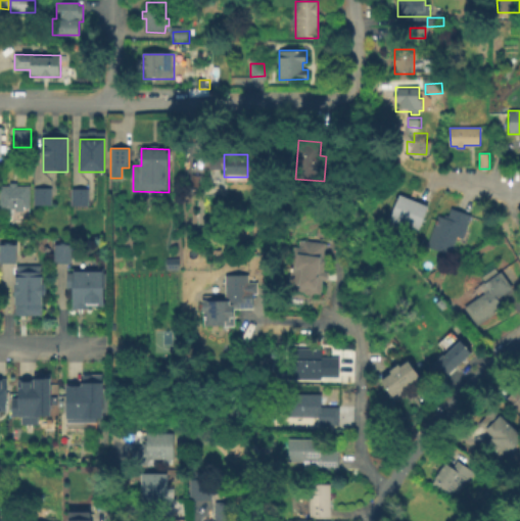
[(202,189),(188,189),(189,176),(202,176),(202,189)]
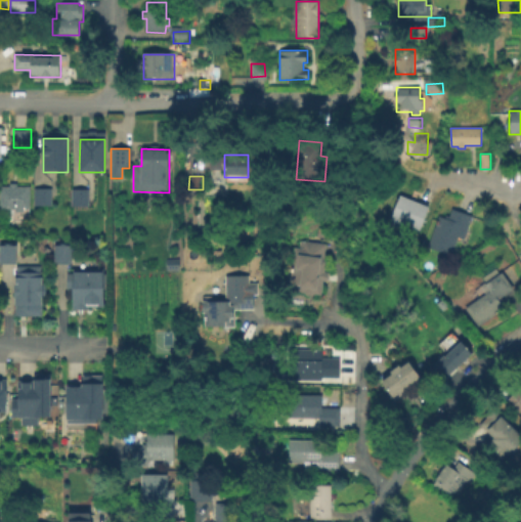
[(31,209),(24,209),(24,213),(14,213),(14,209),(0,209),(0,187),(10,187),(10,184),(17,184),(17,187),(31,186),(31,209)]
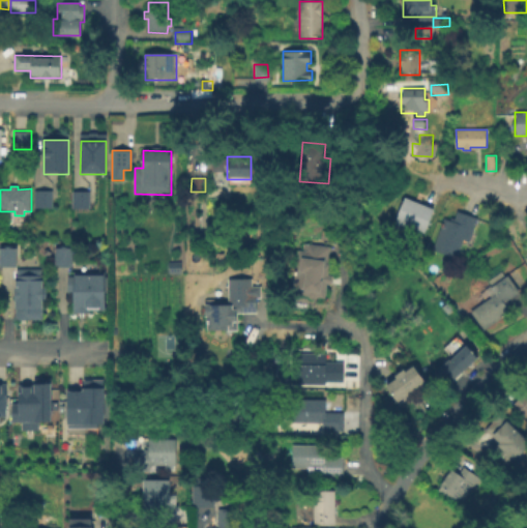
[(53,209),(35,209),(35,191),(53,191),(53,209)]
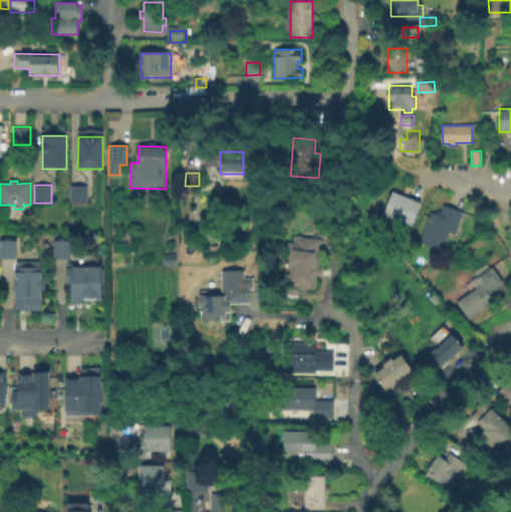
[(87,203),(70,204),(70,185),(87,185),(87,203)]
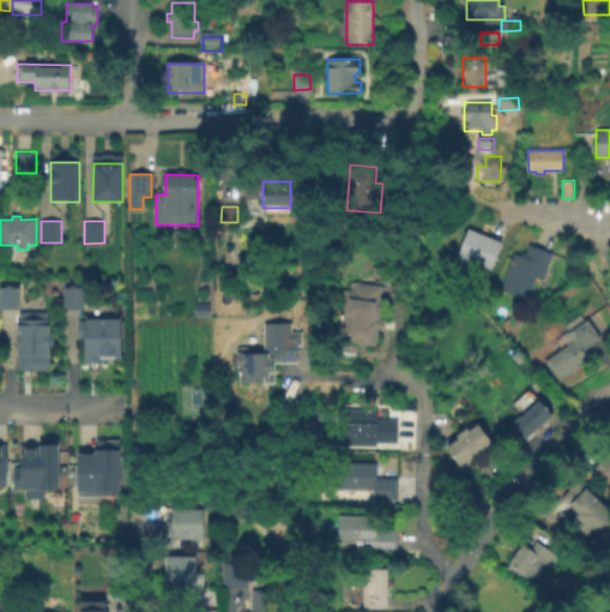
[(491,270),(458,256),(469,228),(502,243),(491,270)]
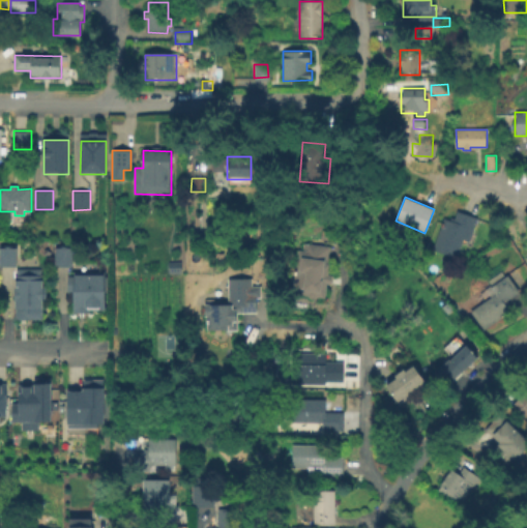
[(470,243),(464,241),(458,259),(434,251),(444,220),(457,224),(460,213),(478,220),(470,243)]
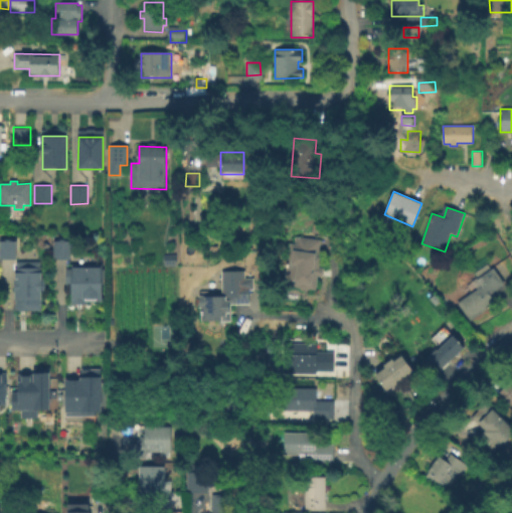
[(316,290),(284,286),(290,243),(294,243),(295,235),(322,239),(318,265),(324,266),(322,277),(318,276),(316,290)]
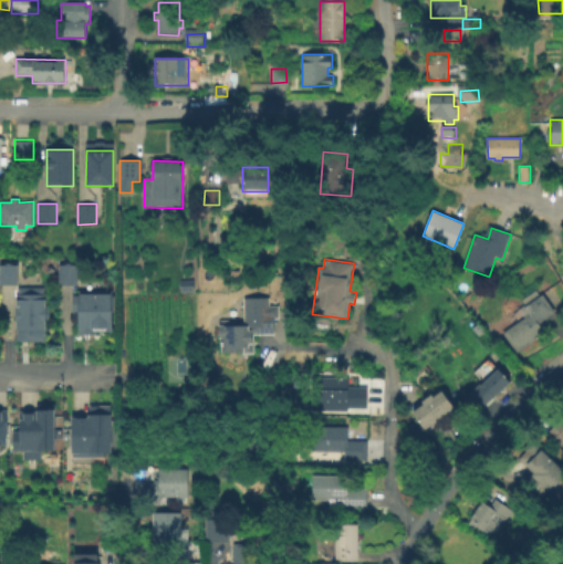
[(18,285),(0,285),(0,263),(18,263),(18,285)]
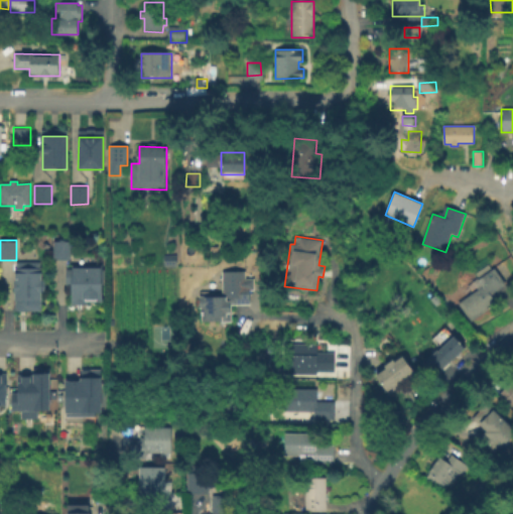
[(71,260),(53,260),(53,241),(72,241),(71,260)]
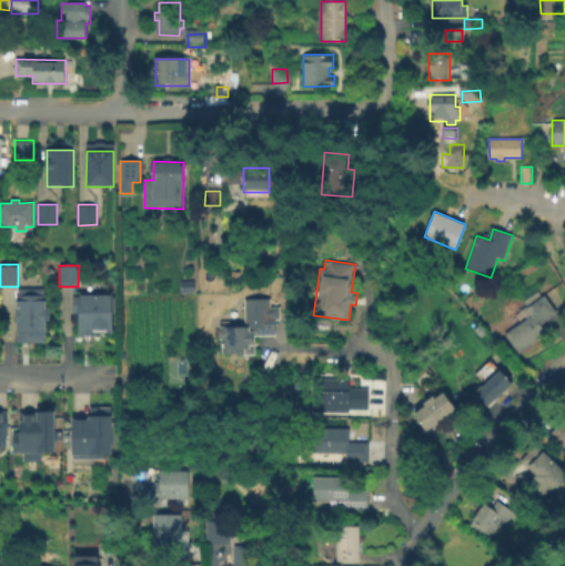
[(193,292),(181,292),(181,282),(193,282),(193,292)]
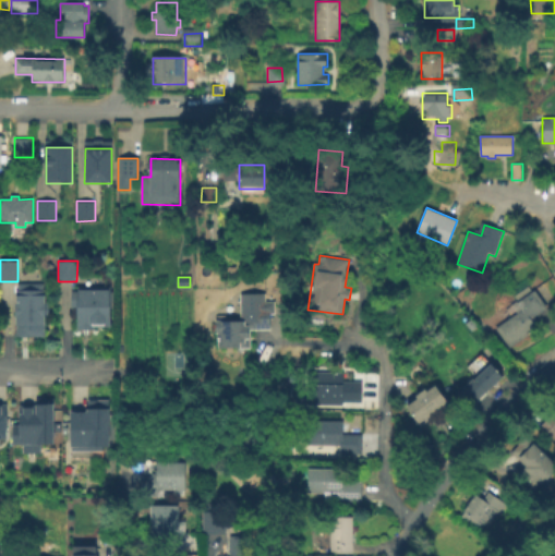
[(45,336),(16,336),(16,283),(46,285),(45,302),(49,302),(49,318),(45,318),(45,336)]
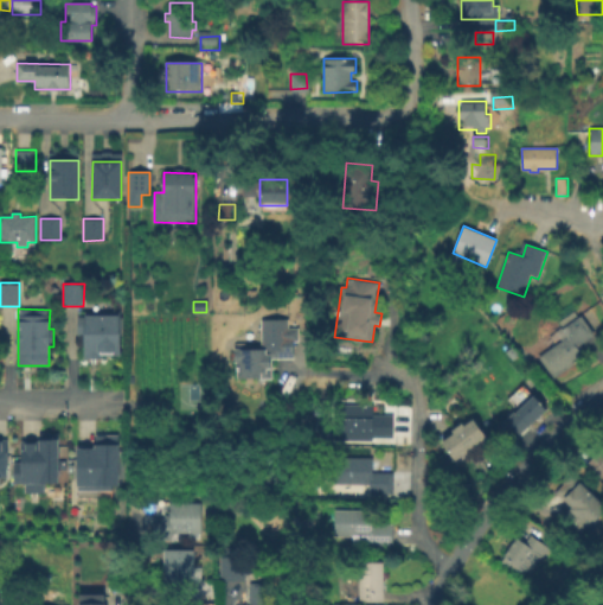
[(553,380),(538,357),(559,343),(552,333),(560,328),(557,323),(572,311),(577,318),(581,316),(595,335),(577,348),(584,357),(553,380)]
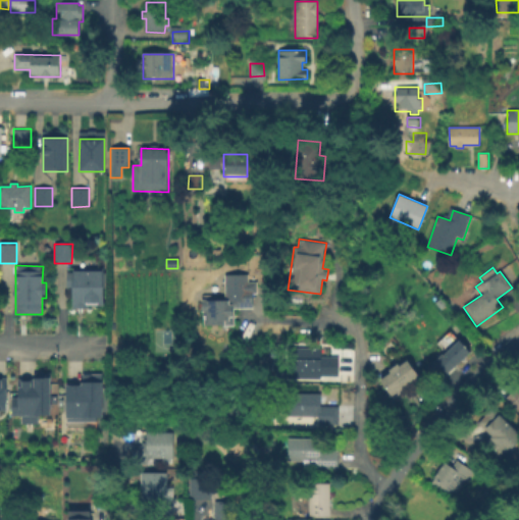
[(104,305),(88,305),(88,309),(72,309),(72,289),(66,289),(66,274),(73,274),(73,270),(104,270),(104,305)]
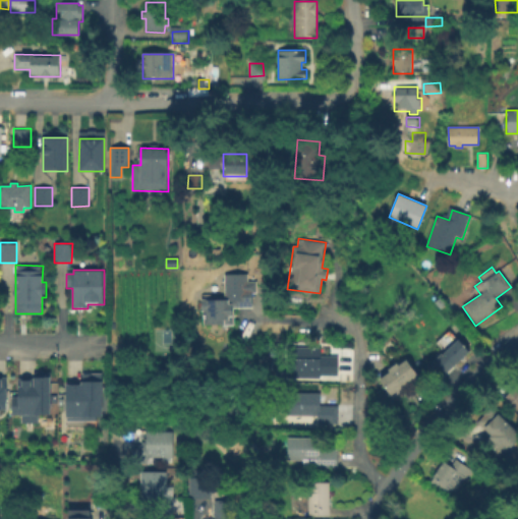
[(252,307),(234,307),(234,326),(204,326),(204,311),(202,311),(202,299),(225,299),(225,275),(248,275),(248,281),(256,281),(256,292),(252,292),(252,307)]
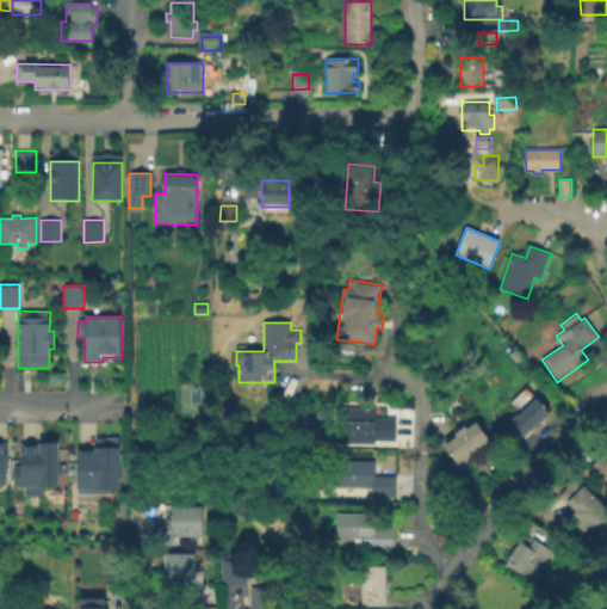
[(519,443),(506,429),(538,398),(551,413),(519,443)]
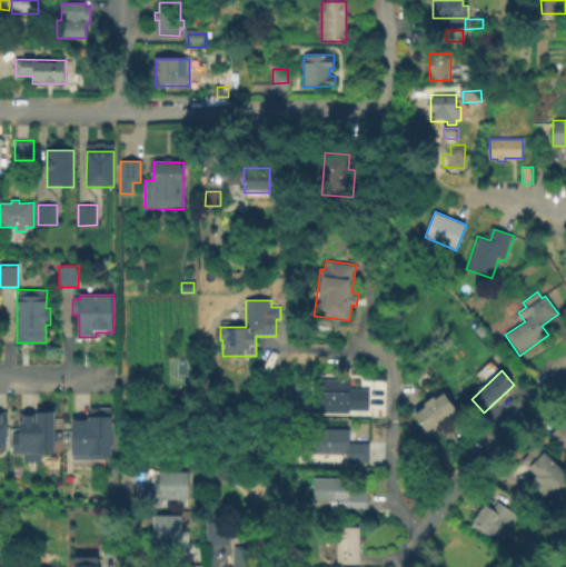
[(369,410),(350,410),(350,415),(315,414),(316,378),(350,378),(350,389),(370,389),(369,410)]
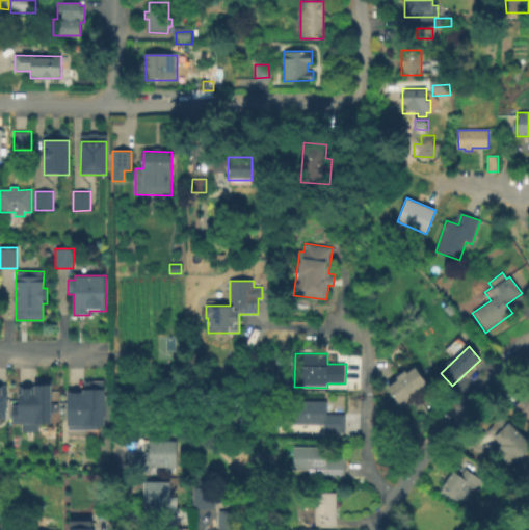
[(399,404),(388,389),(398,381),(396,378),(406,370),(408,373),(416,368),(428,383),(399,404)]
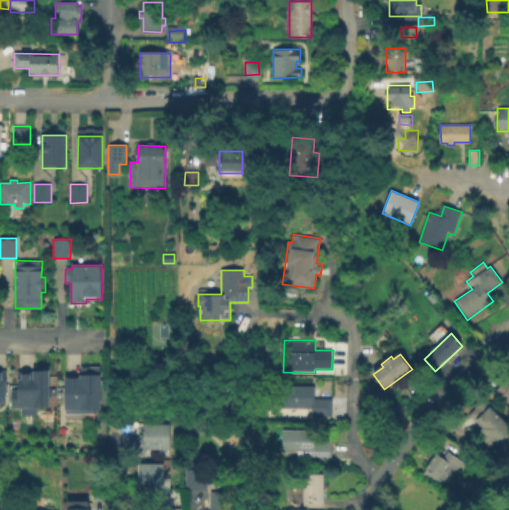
[(49,407),(12,407),(13,391),(19,391),(19,371),(49,371),(49,407)]
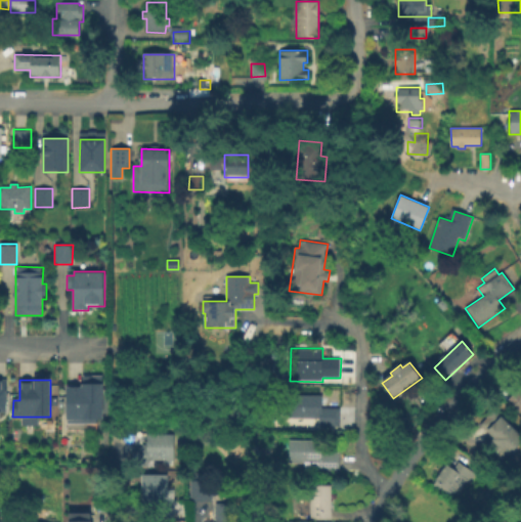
[(70,389),(84,389),(84,385),(103,385),(103,418),(97,418),(97,425),(88,425),(88,420),(77,420),(77,416),(70,416),(70,389)]
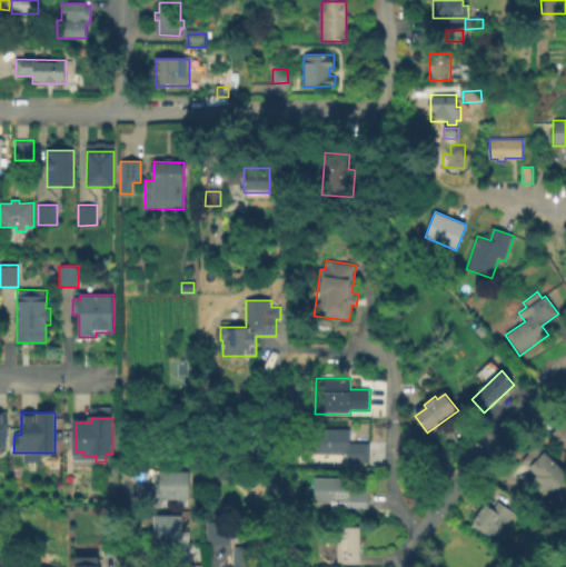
[(565,448),(552,433),(562,424),(565,428),(565,448)]
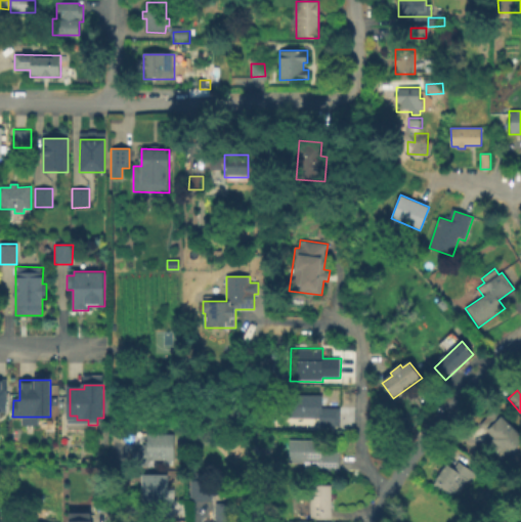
[(341,428),(318,428),(318,419),(286,419),(286,395),(321,395),(321,408),(341,408),(341,428)]
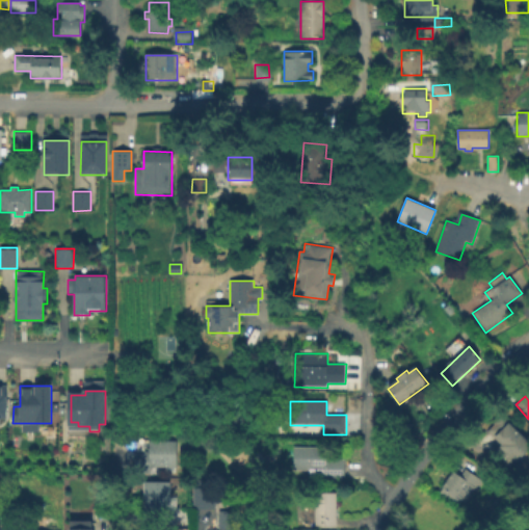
[(528,448),(507,470),(493,455),(502,446),(486,430),(499,418),(505,424),(508,422),(528,442),(528,448)]
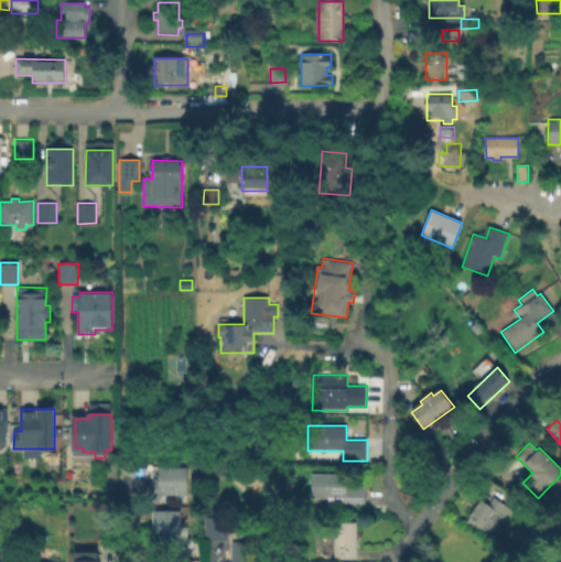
[(187,495),(158,495),(158,500),(132,500),(133,479),(144,479),(144,466),(187,467),(187,495)]
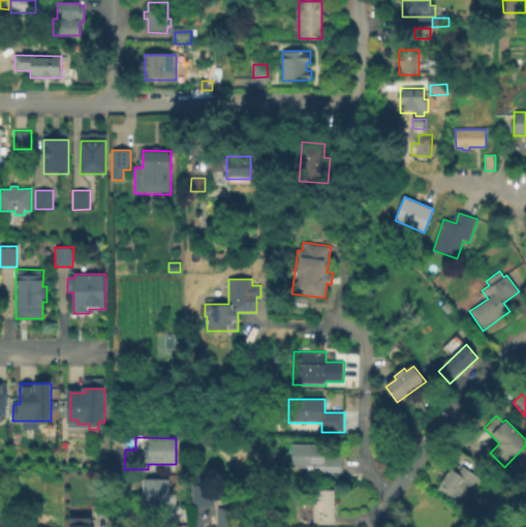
[(343,477),(319,477),(319,469),(289,469),(289,444),(326,444),(326,457),(343,457),(343,477)]
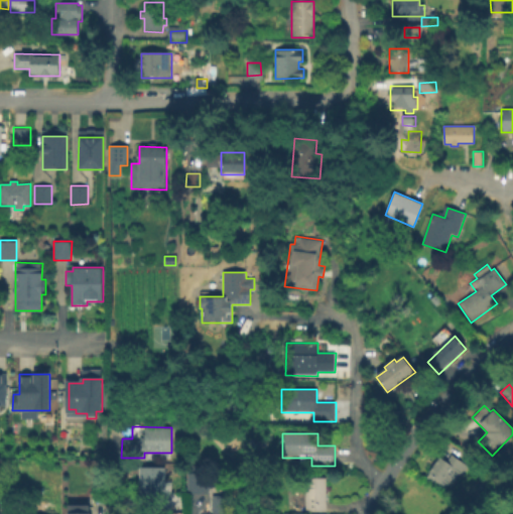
[(443,491),(425,478),(439,457),(446,462),(451,455),(468,467),(456,485),(451,481),(443,491)]
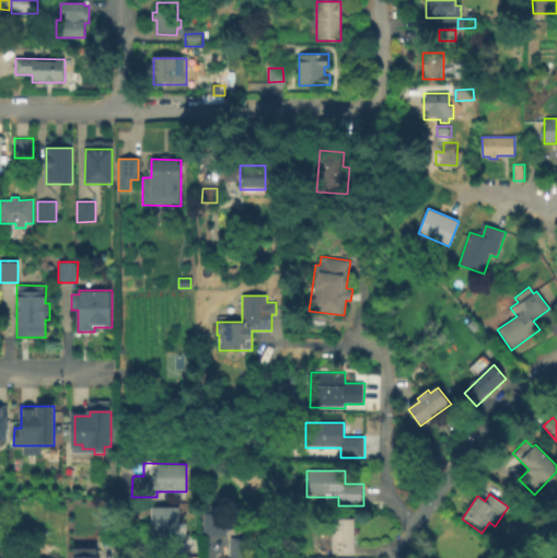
[(187,549),(162,549),(162,537),(152,537),(151,508),(177,507),(178,523),(187,523),(187,549)]
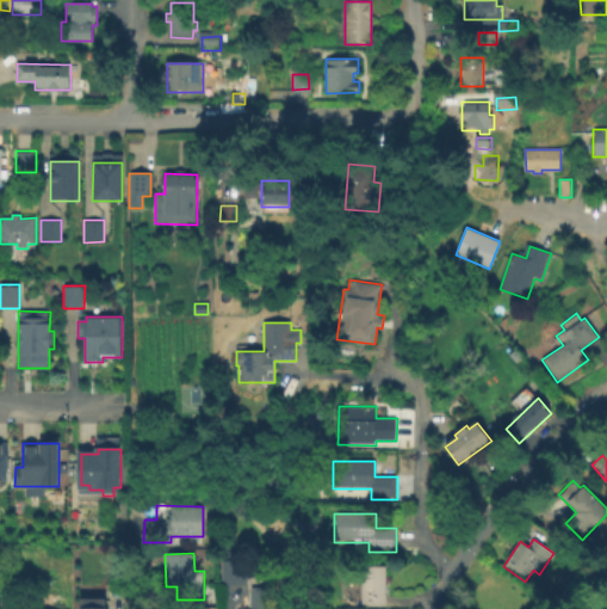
[(247,585),(222,585),(222,560),(247,560),(247,585)]
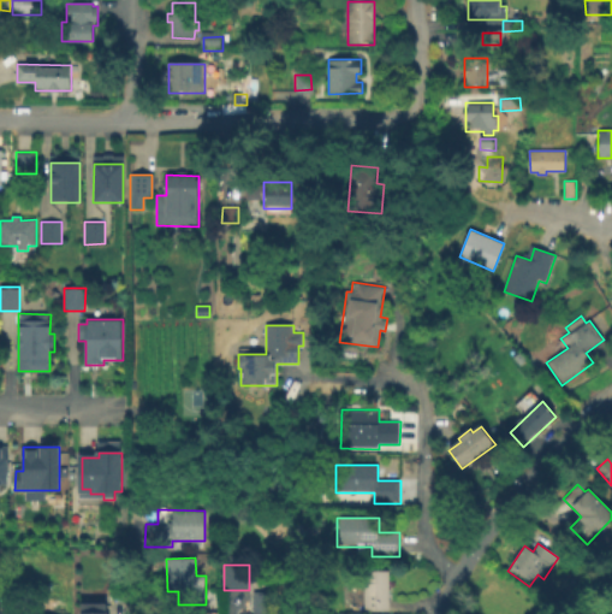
[(390,612),(364,612),(364,571),(390,571),(390,612)]
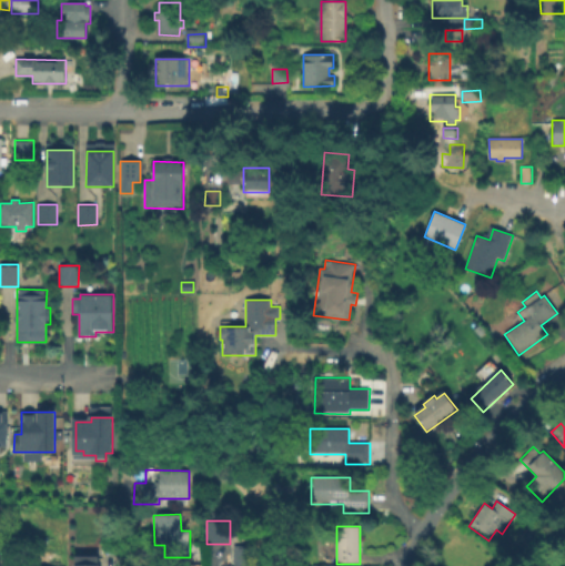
[(233,565),(234,546),(255,546),(254,565),(233,565)]
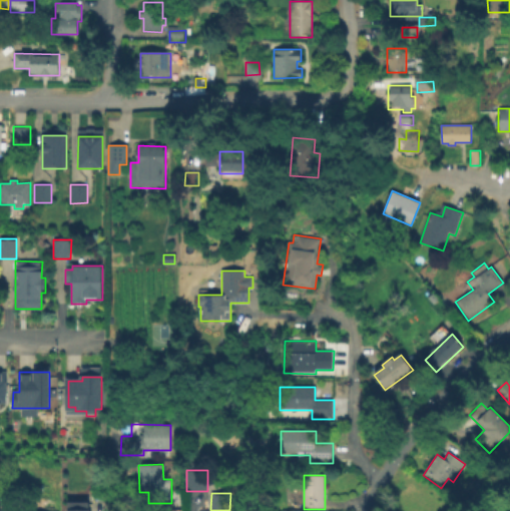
[(66,510),(67,502),(90,502),(89,510),(66,510)]
